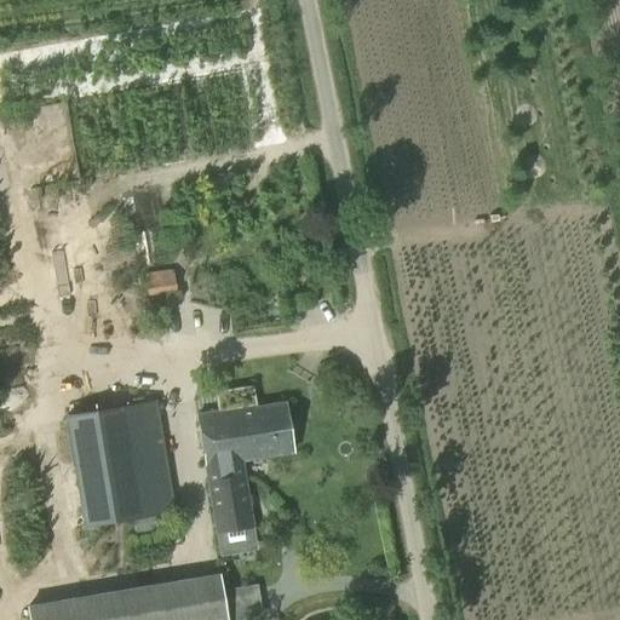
[(172,270),(144,274),(148,294),(174,290),(172,270)]
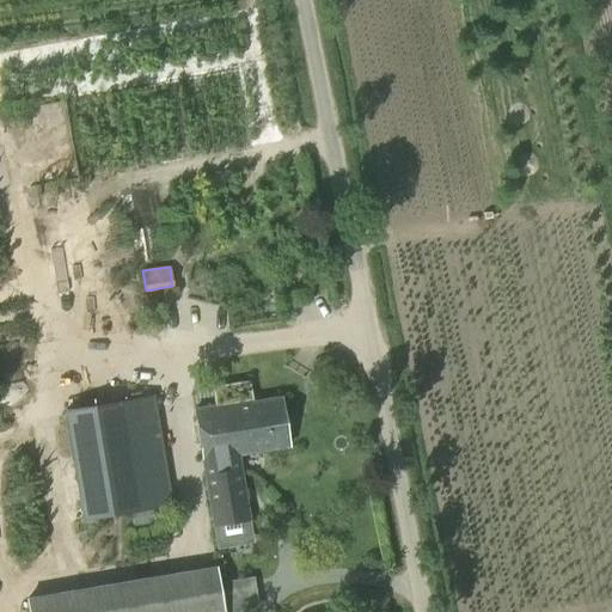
[(81,521),(172,506),(153,395),(62,410),(81,521)]
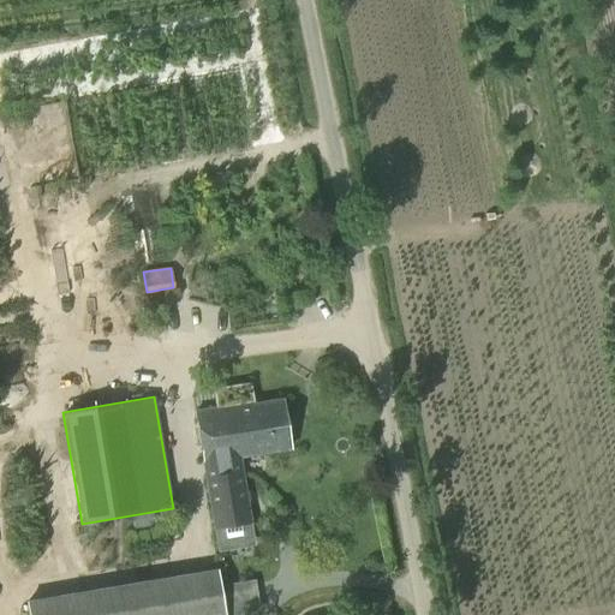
[(252,405),(196,415),(204,466),(206,466),(208,479),(206,481),(213,530),(249,524),(245,505),(249,505),(246,494),(243,494),(240,475),(239,475),(237,461),(238,461),(237,457),(290,448),(281,402),(252,407),(252,405)]
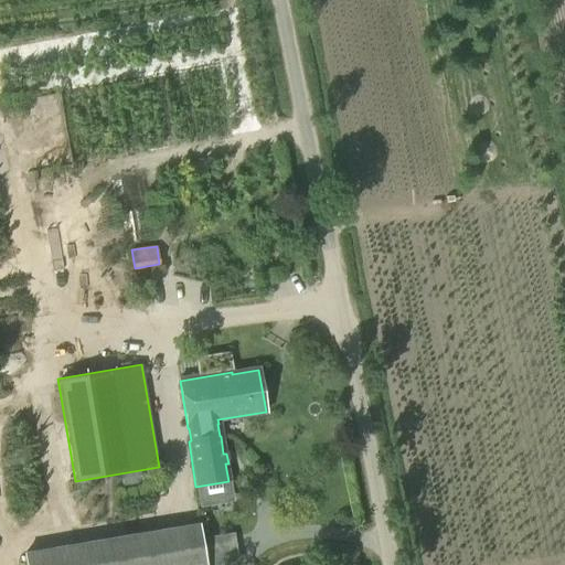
[(27,564),(206,564),(200,523),(24,553),(27,564)]
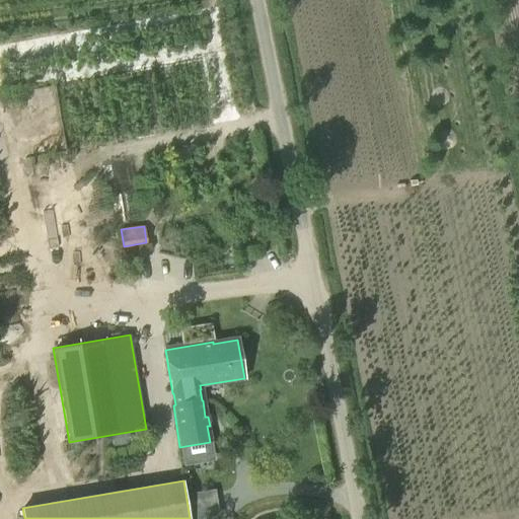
[(195,514),(220,511),(217,486),(192,490),(195,514)]
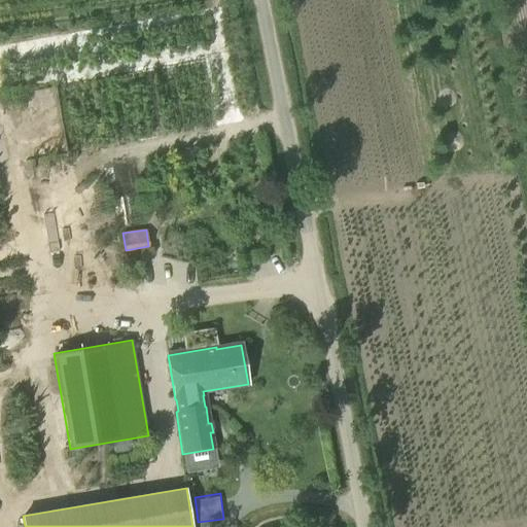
All buildings are outlined.
